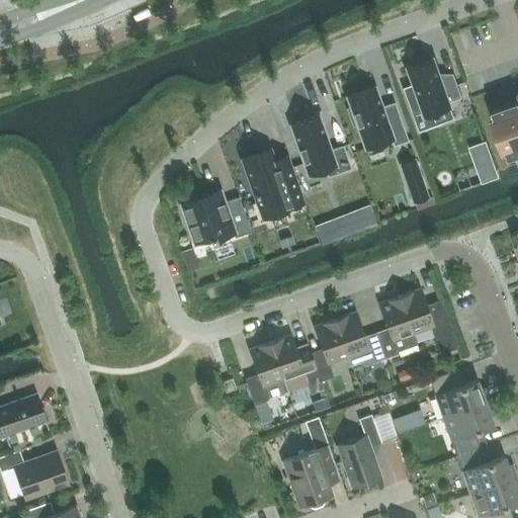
[(413,85),(403,88),(418,130),(427,126),(424,116),(451,106),(449,101),(462,97),(454,75),(441,79),(434,59),(407,69),(413,85)]
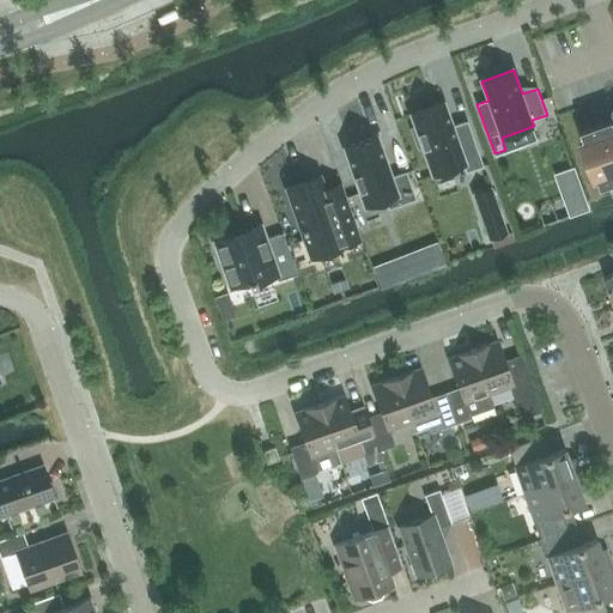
[(449,103),(413,115),(418,127),(413,128),(420,147),(425,146),(436,175),(466,164),(468,171),(486,165),(471,123),(456,127),(449,103)]
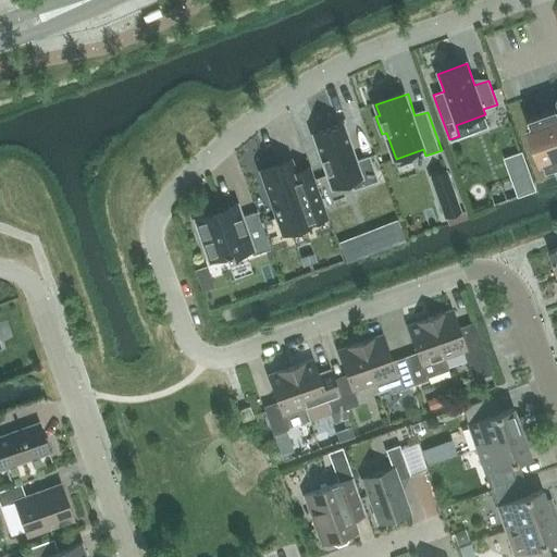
[(556,108),(542,113),(530,118),(532,125),(528,126),(542,163),(545,162),(547,170),(556,165),(556,108)]
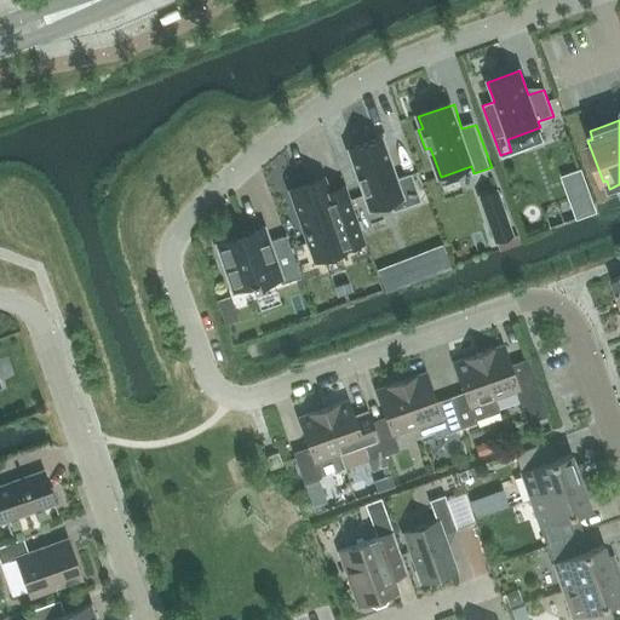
[(384,137),(350,149),(371,211),(392,202),(396,211),(423,201),(412,173),(400,178),(384,137)]
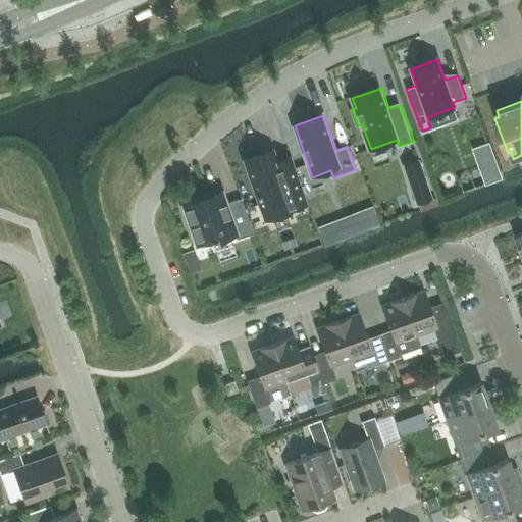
[(489,143),(472,149),(476,160),(493,154),(489,143)]
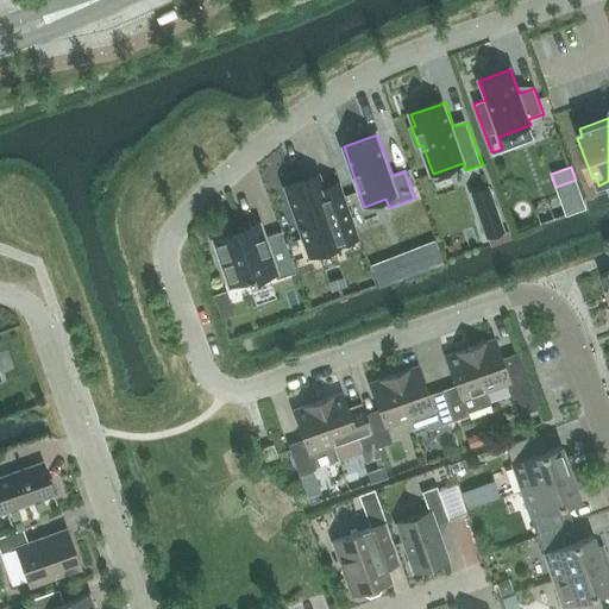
[(309,255),(358,236),(339,183),(321,189),(318,180),(305,184),(303,181),(286,187),(309,255)]
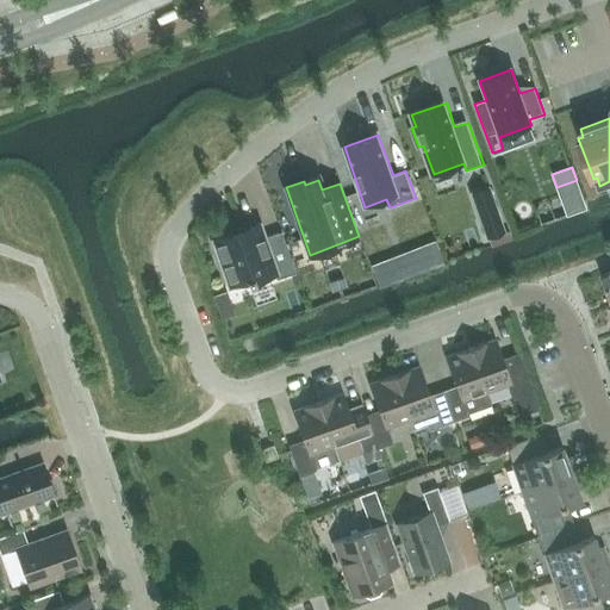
[(498,215),(481,219),(487,237),(504,232),(498,215)]
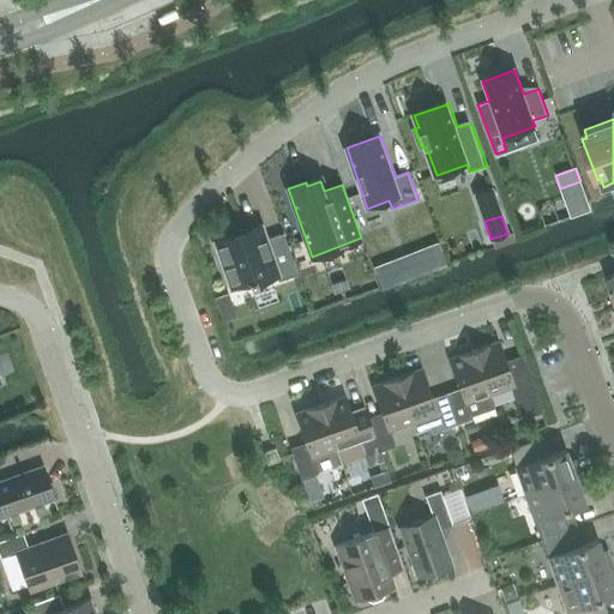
[(260,227),(215,242),(232,288),(248,282),(251,288),(257,286),(257,283),(276,276),(278,282),(298,275),(283,234),(265,240),(260,227)]
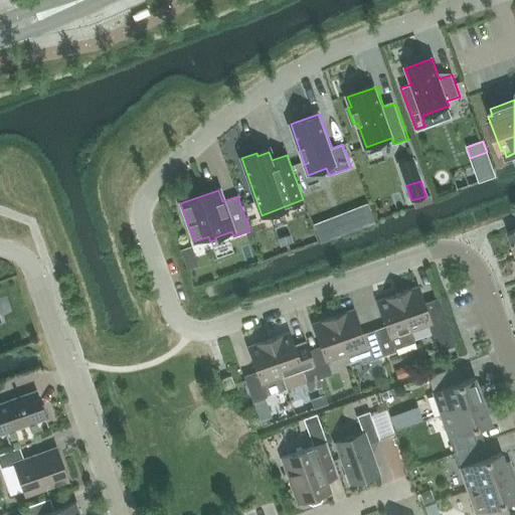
[(313,225),(317,235),(320,243),(338,236),(331,218),(313,225)]
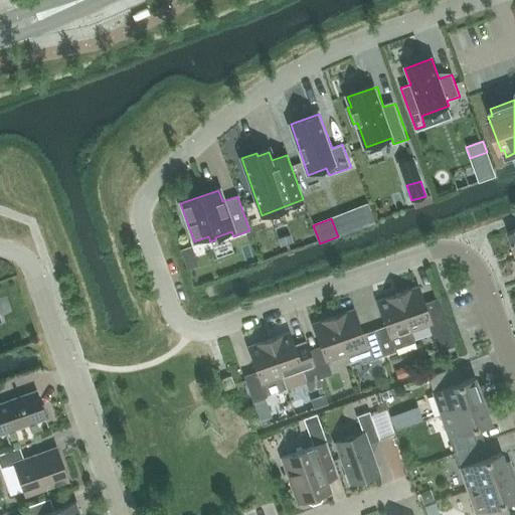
[(418,287),(397,294),(410,332),(430,325),(439,349),(454,344),(438,300),(424,304),(418,287)]
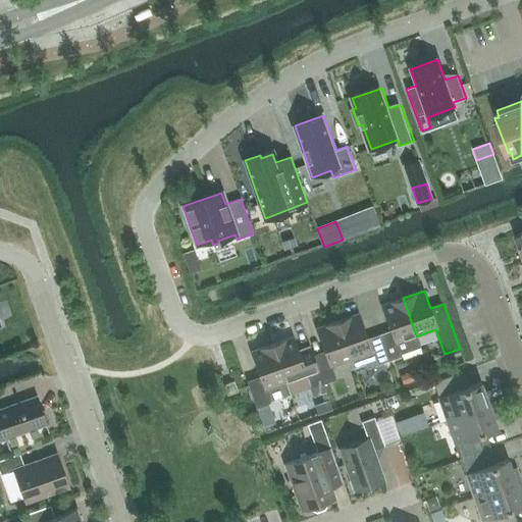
[(390,331),(379,335),(387,359),(420,348),(416,336),(403,298),(381,305),(390,331)]
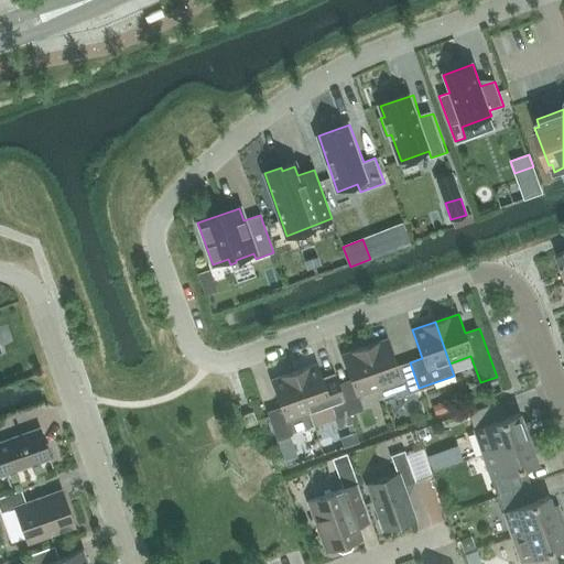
[(388,338),(365,347),(379,388),(382,396),(404,388),(407,392),(419,388),(410,362),(398,367),(388,338)]
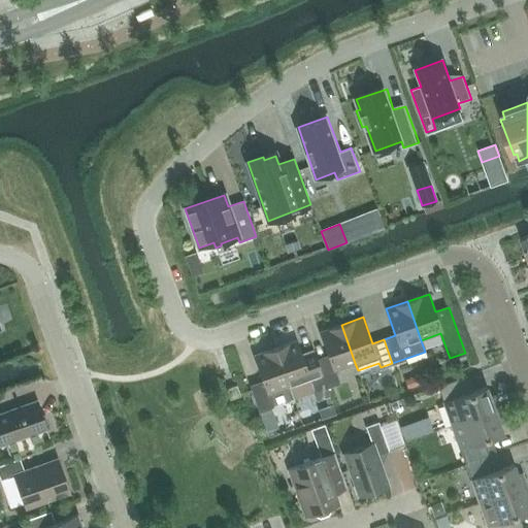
[(329,359),(318,363),(326,387),(338,383),(334,371),(355,363),(341,325),(320,332),(329,359)]
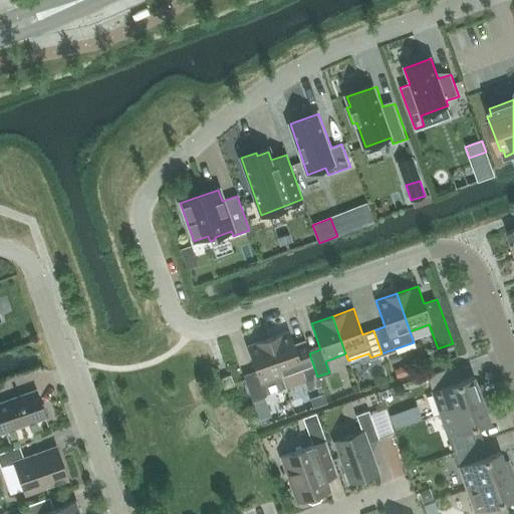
[(289,331),(268,338),(281,376),(301,369),(305,379),(304,379),(304,381),(307,391),(320,386),(317,376),(309,353),(305,340),(294,344),(289,331)]
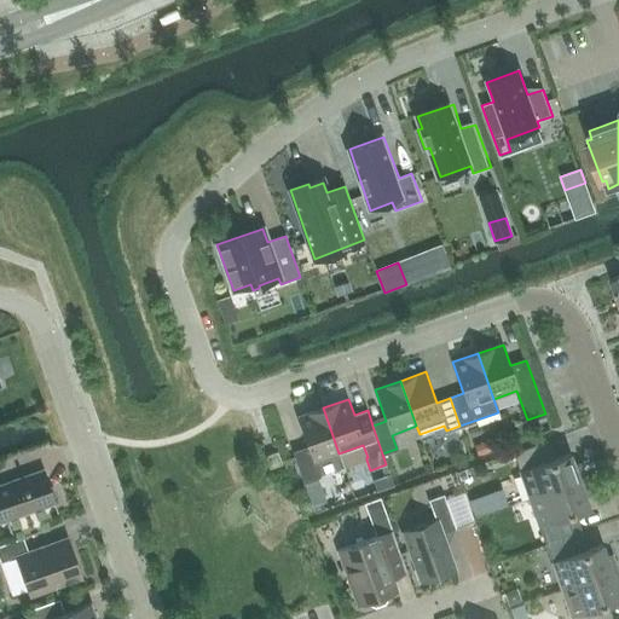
[(308,449),(295,453),(305,481),(319,476),(314,462),(339,453),(323,408),(298,417),(308,449)]
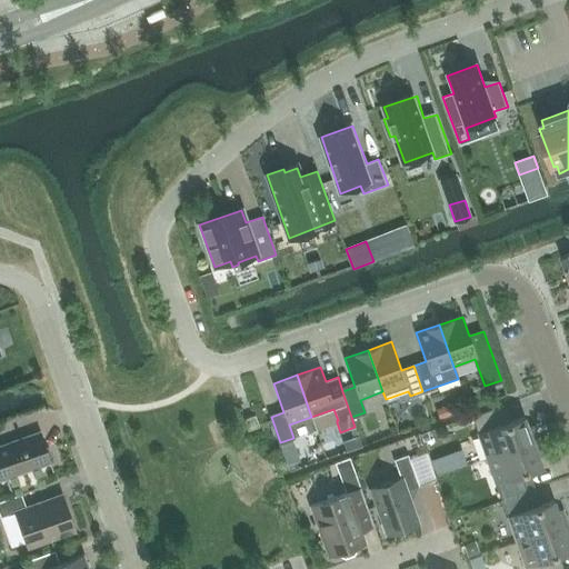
[(448,405),(435,410),(438,419),(451,413),(448,405)]
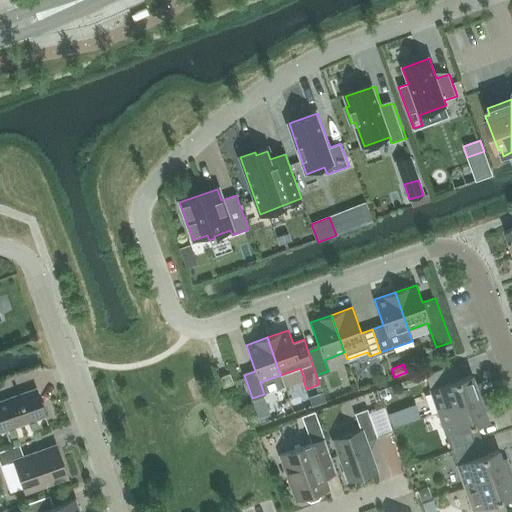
[(438,412),(484,396),(479,383),(475,384),(471,375),(460,379),(454,364),(424,375),(438,412)]
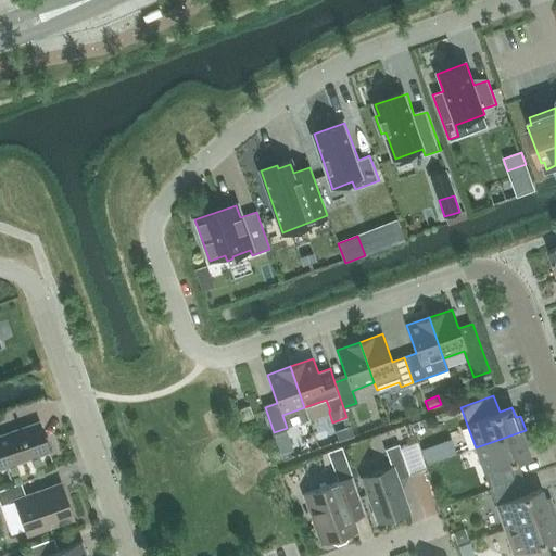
[(241,421),(253,417),(249,406),(238,409),(241,421)]
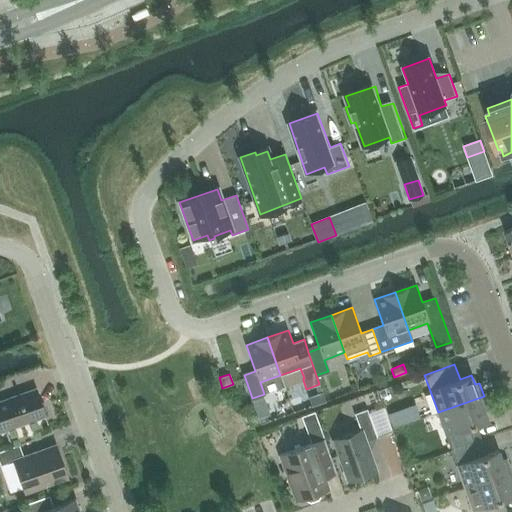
[(45,409),(43,403),(40,401),(35,389),(0,401),(0,432),(45,416),(44,413),(45,409)]
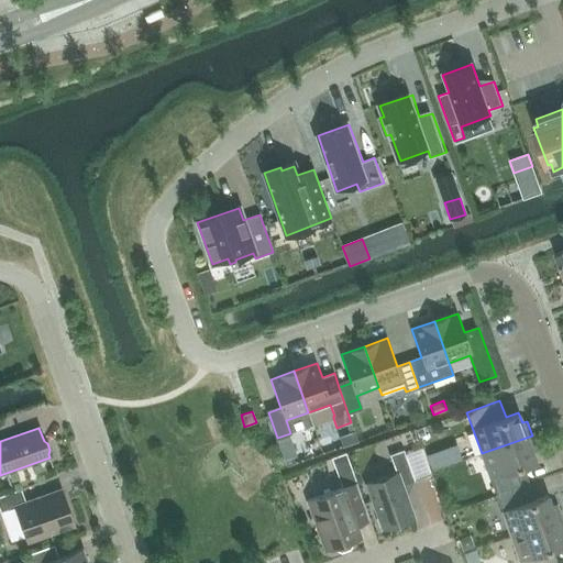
[(354,431),(339,437),(342,446),(357,441),(354,431)]
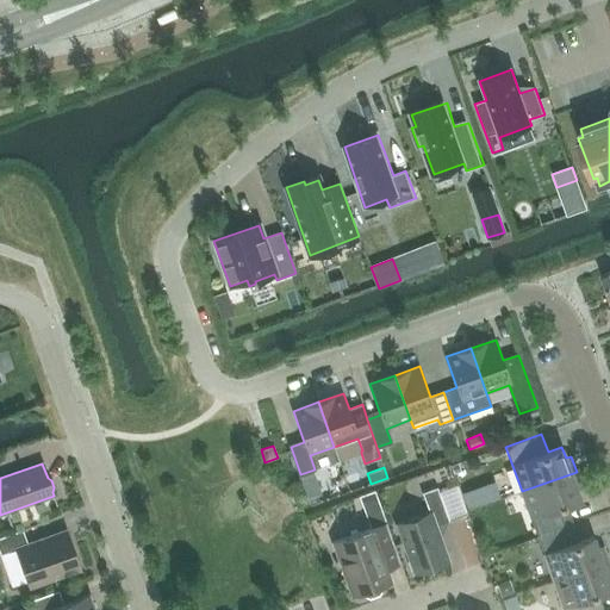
[(537,536),(573,523),(567,505),(580,500),(577,490),(583,487),(577,472),(522,491),(537,536)]
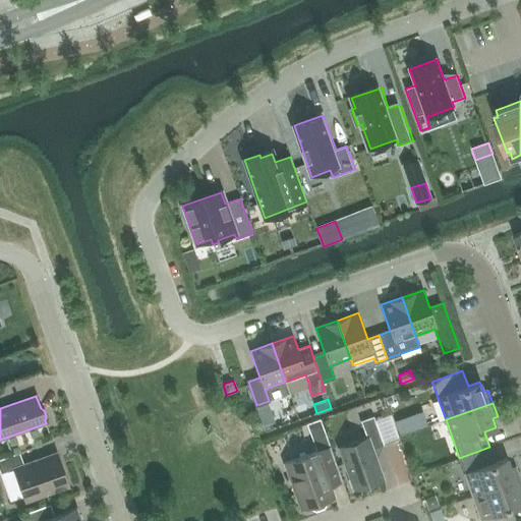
[(354,489),(383,480),(371,449),(384,445),(373,416),(360,420),(366,438),(339,447),(354,489)]
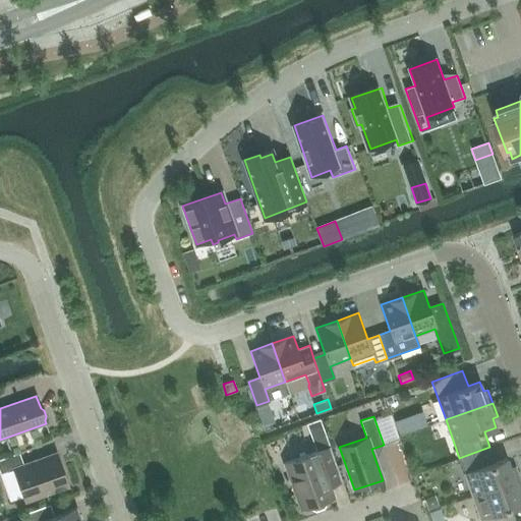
[(285,463),(301,509),(310,506),(311,508),(315,510),(323,507),(325,503),(325,501),(334,497),(330,485),(342,480),(320,419),(306,423),(316,452),(285,463)]
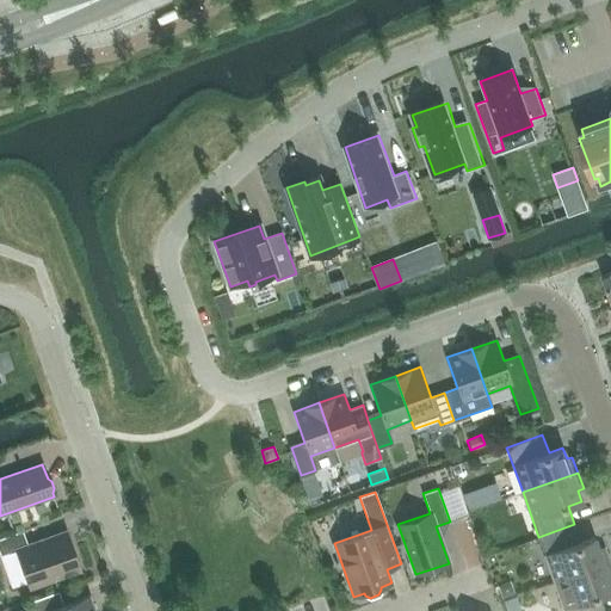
[(555,582),(610,562),(604,547),(598,549),(594,537),(581,542),(574,524),(538,537),(555,582)]
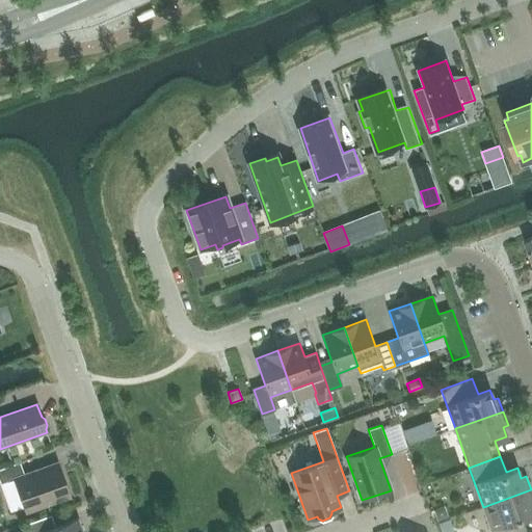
[(24,475),(20,462),(0,469),(0,483),(0,484),(14,479),(25,512),(70,497),(58,463),(33,472),(33,471),(24,475)]
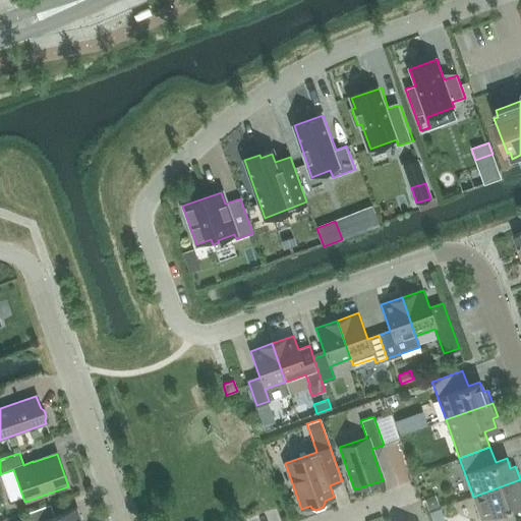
[(481,520),(516,520),(511,508),(520,505),(520,499),(520,495),(520,494),(520,482),(520,479),(473,497),(481,520)]
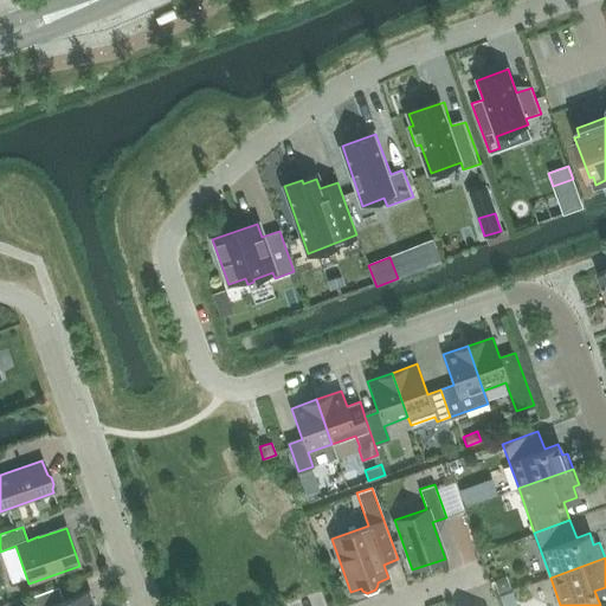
[(505,577),(494,581),(498,592),(509,588),(505,577)]
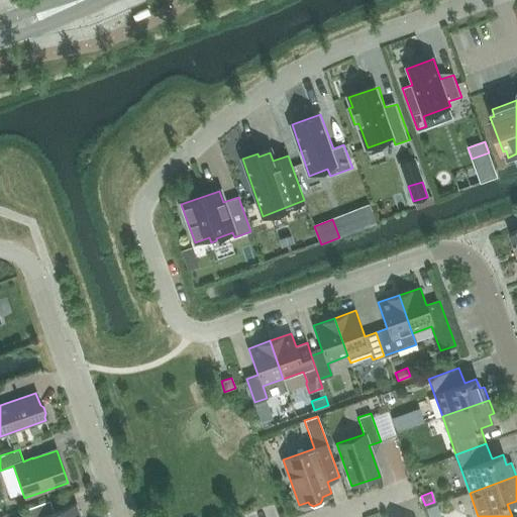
[(54,512),(49,501),(21,511),(22,516),(80,516),(76,504),(54,512)]
